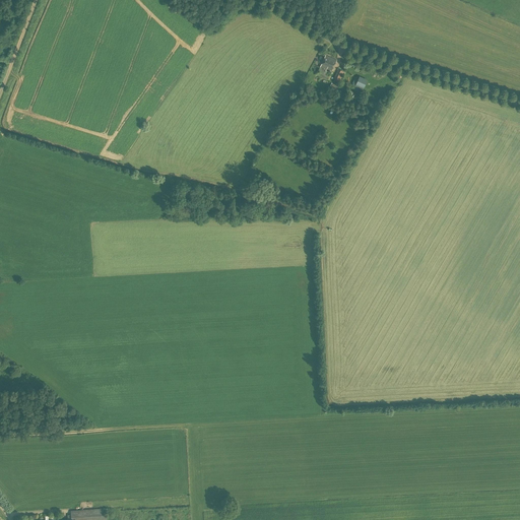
[(331,71),(336,60),(325,55),(317,75),(328,80),(331,72),(325,70),(326,68),(331,71)]
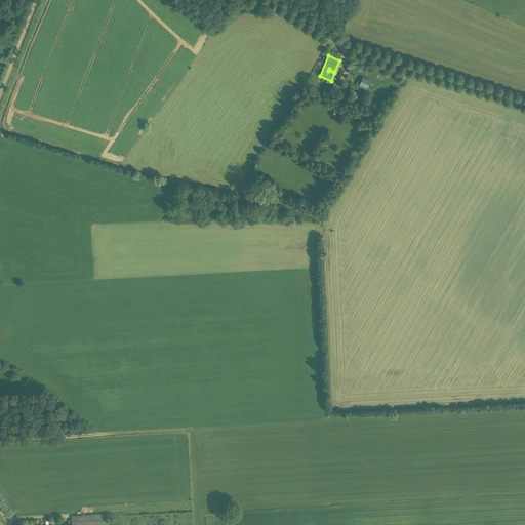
[(348,76),(350,73),(341,70),(337,79),(338,79),(337,82),(342,84),(344,81),(344,82),(347,75),(348,76)]
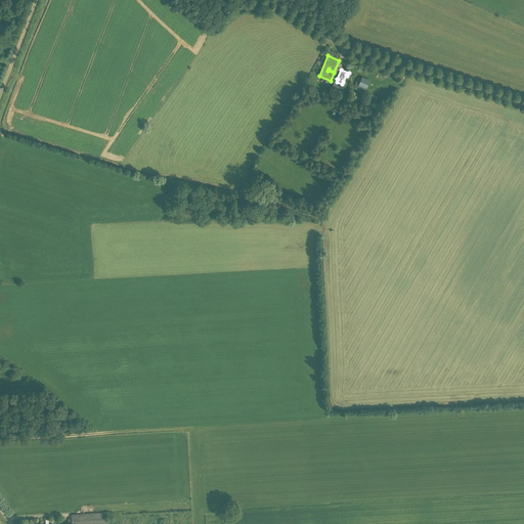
[(363,93),(369,80),(362,77),(356,90),(363,93)]
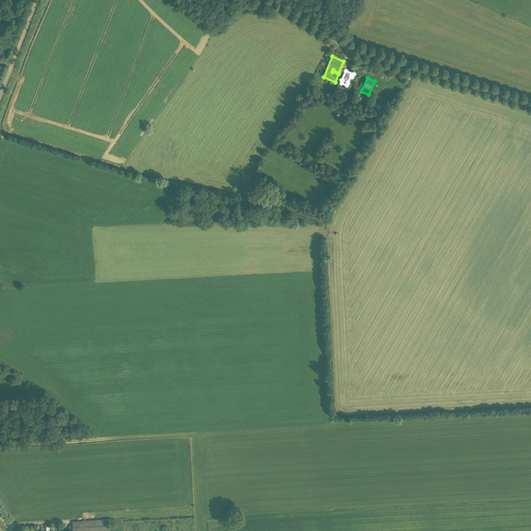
[(345,94),(347,89),(339,85),(337,90),(345,94)]
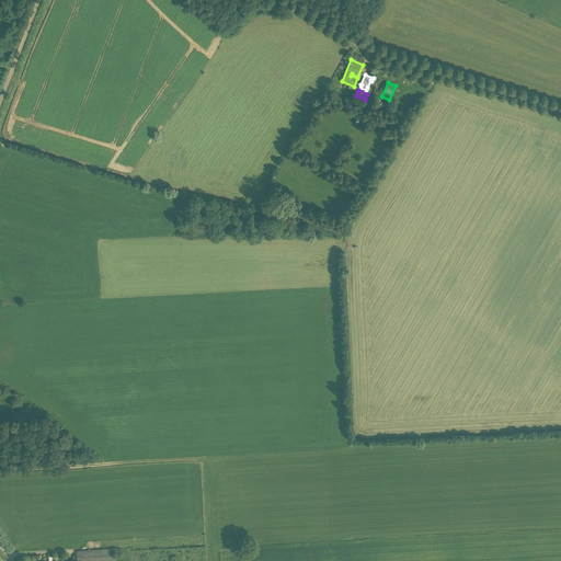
[(76,560),(115,560),(115,548),(76,550),(76,560)]
